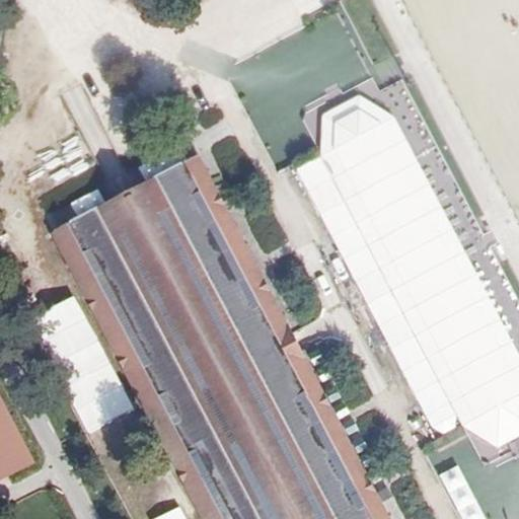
[(361,94),(322,110),(321,151),(295,165),(438,436),(462,427),(500,449),(518,437),(518,350),(395,114),(361,94)]
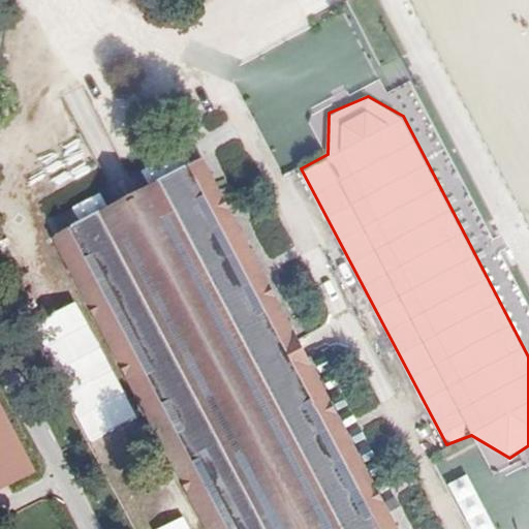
[(389,528),(199,158),(47,236),(196,528),(389,528)]
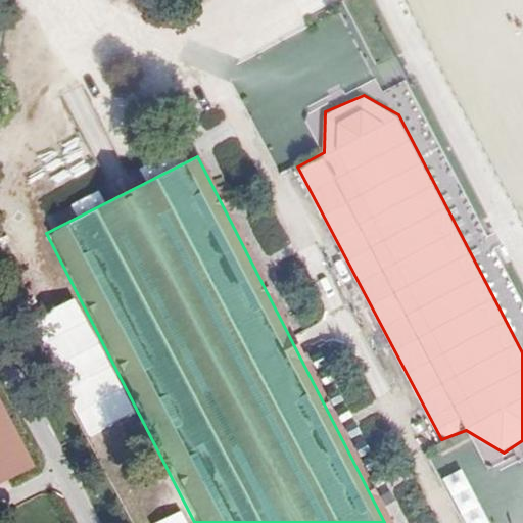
[(342,393),(329,396),(338,427),(350,424),(342,393)]
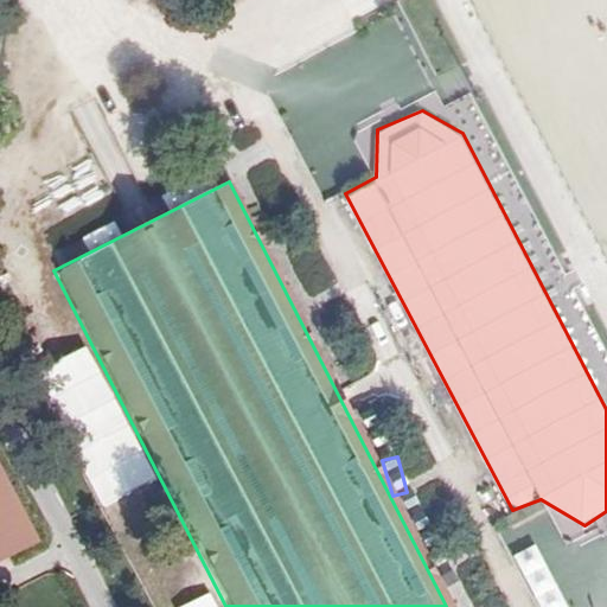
[(0,465),(0,558),(38,541),(0,465)]
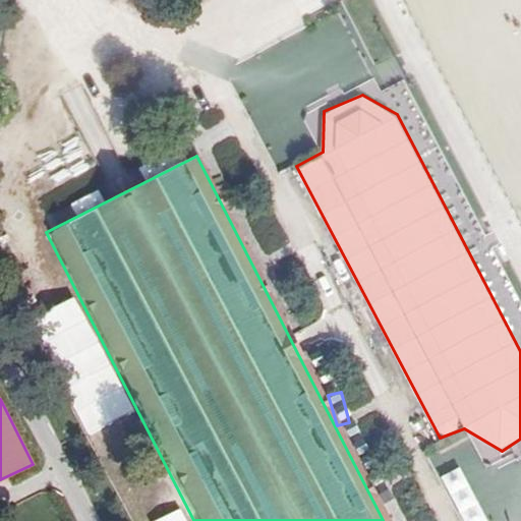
[(440,476),(462,520),(485,520),(484,520),(482,520),(456,468),(440,476)]
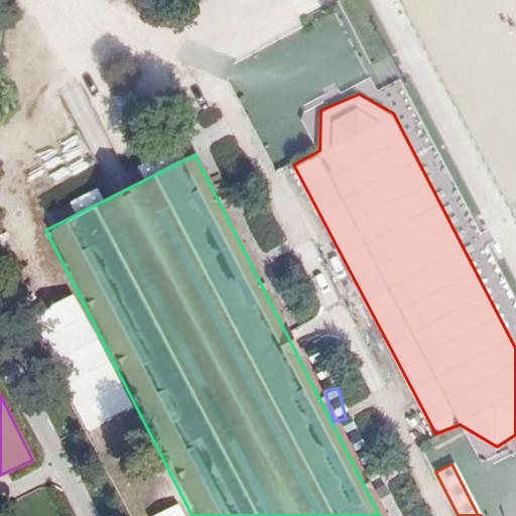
[(182,515),(178,505),(151,515),(182,515)]
